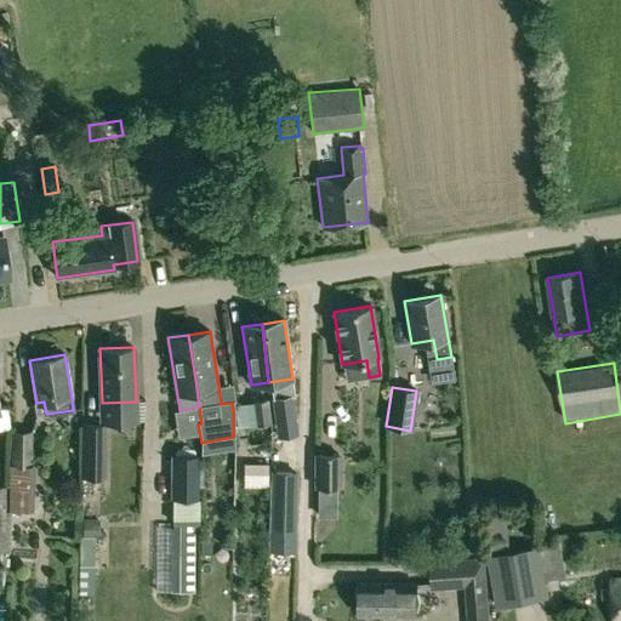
[(298,434),(294,396),(272,398),(277,437),(298,434)]
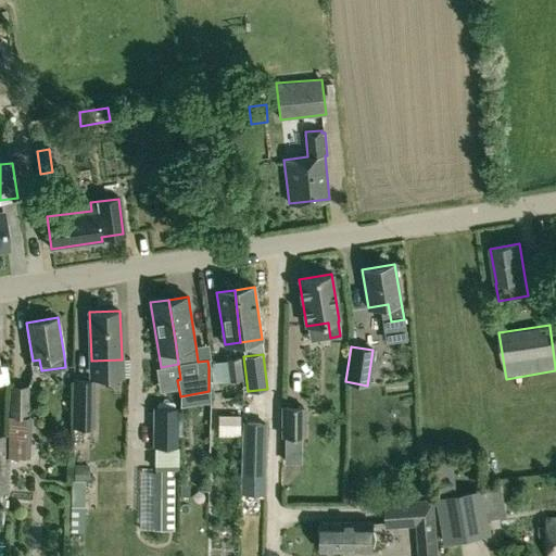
[(242,378),(239,357),(226,359),(228,380),(242,378)]
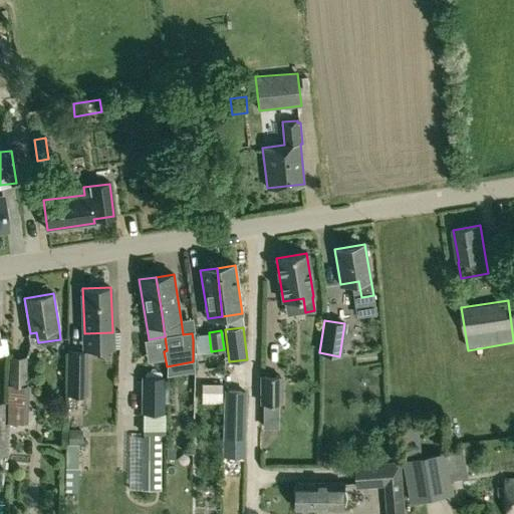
[(89,352),(68,351),(66,396),(87,397),(89,352)]
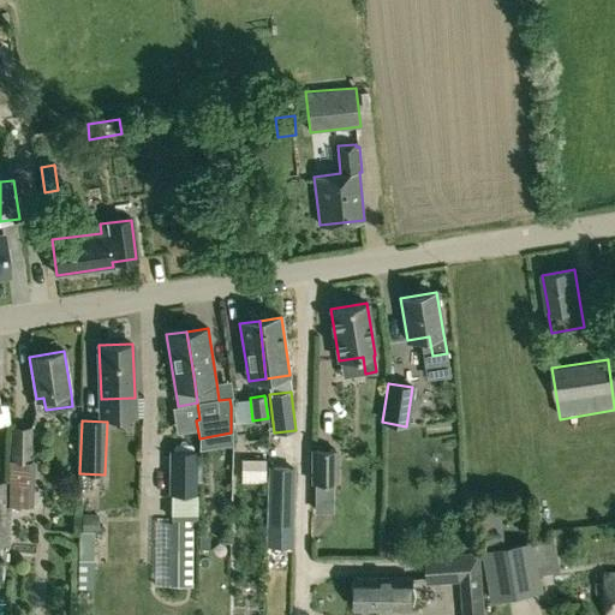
[(11,427),(11,460),(30,461),(31,428),(11,427)]
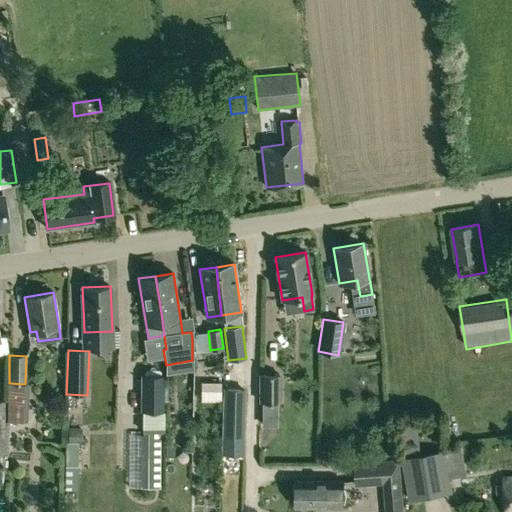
[(143,411),(163,410),(163,375),(161,375),(159,372),(155,372),(154,370),(151,370),(149,372),(146,372),(144,376),(140,376),(140,411),(141,411),(143,411)]
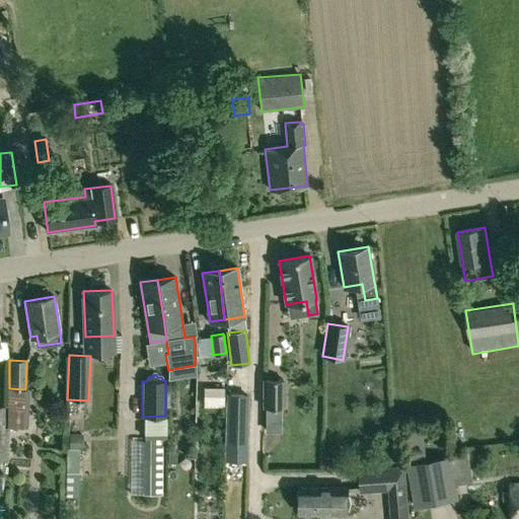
[(283,408),(283,380),(265,380),(265,408),(283,408)]
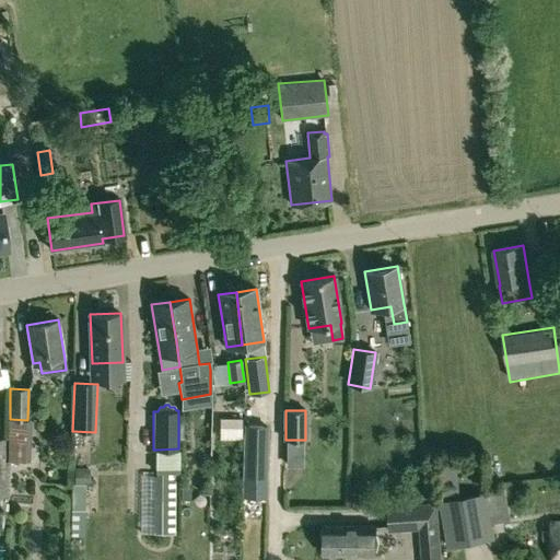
[(27,420),(10,419),(9,419),(8,459),(30,461),(31,420),(27,420)]
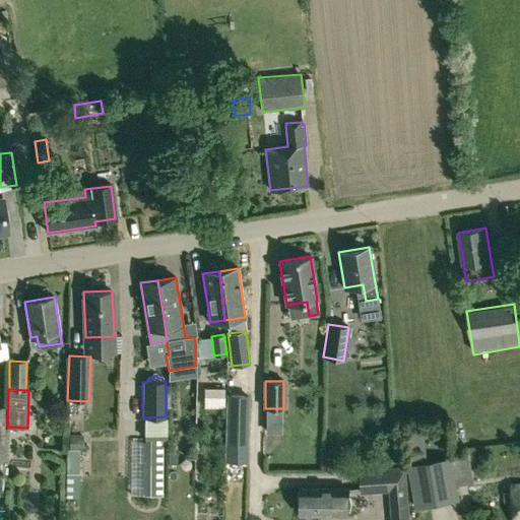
[(224,407),(224,389),(212,389),(212,407),(224,407)]
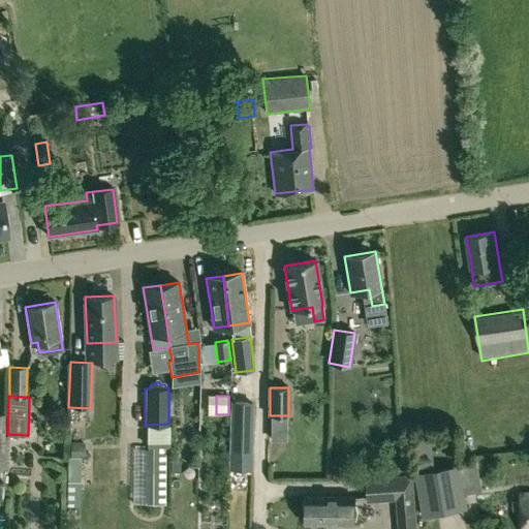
[(231,402),(230,454),(249,455),(250,403),(231,402)]
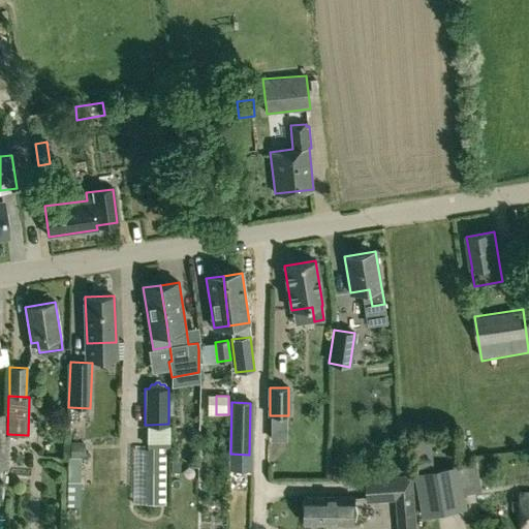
[(152,447),(167,447),(168,447),(168,424),(148,425),(148,447),(152,447)]
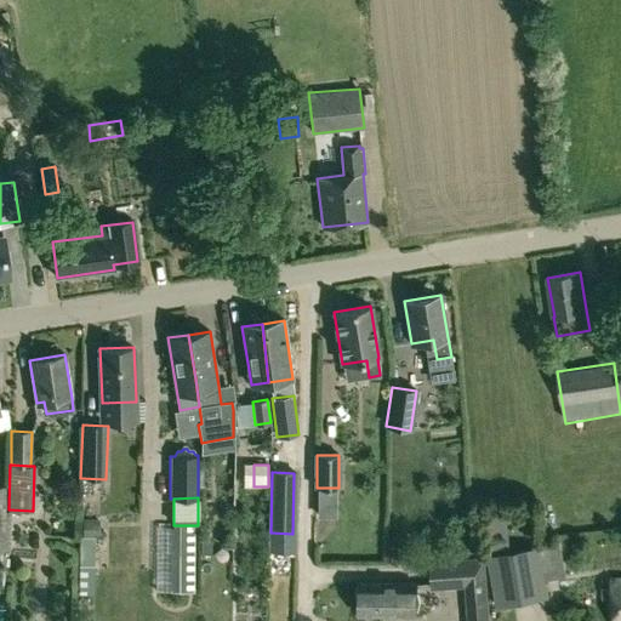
[(93,535),(93,519),(81,519),(81,535),(93,535)]
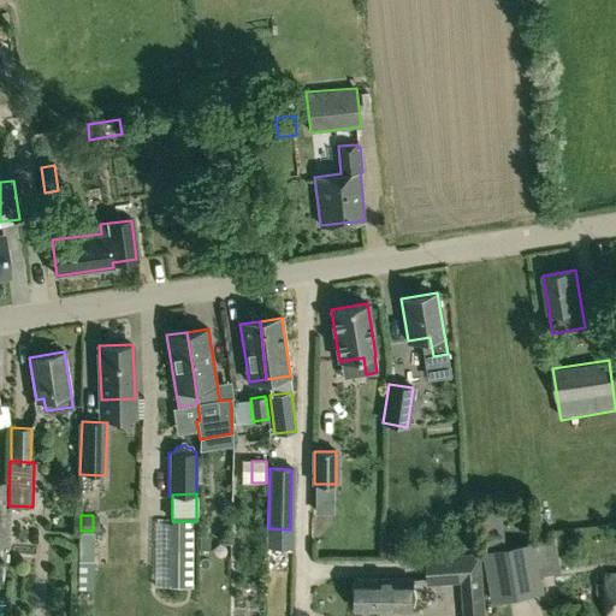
[(170,522),(170,586),(195,586),(195,521),(177,521),(172,521),(170,521),(170,522)]
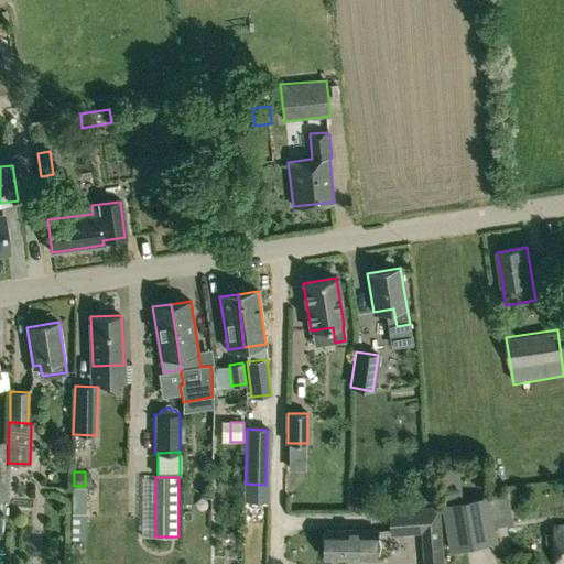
[(491,495),(497,527),(514,523),(509,491),(491,495)]
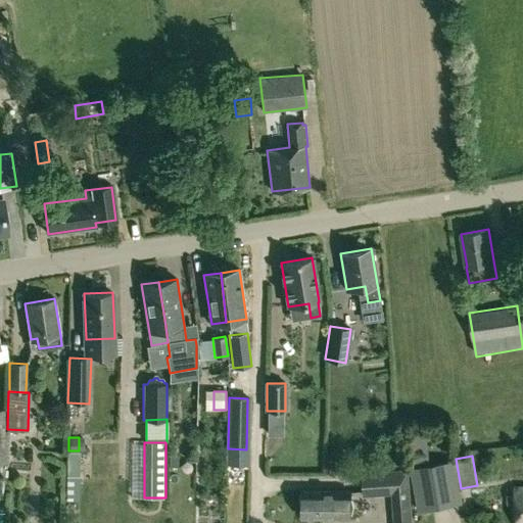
[(464,503),(461,488),(456,459),(412,467),(419,511),(464,503)]
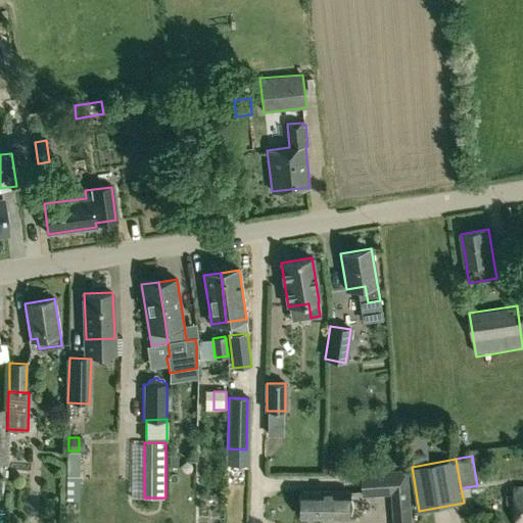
[(363,473),(365,496),(392,493),(394,522),(412,522),(410,492),(408,469),(363,473)]
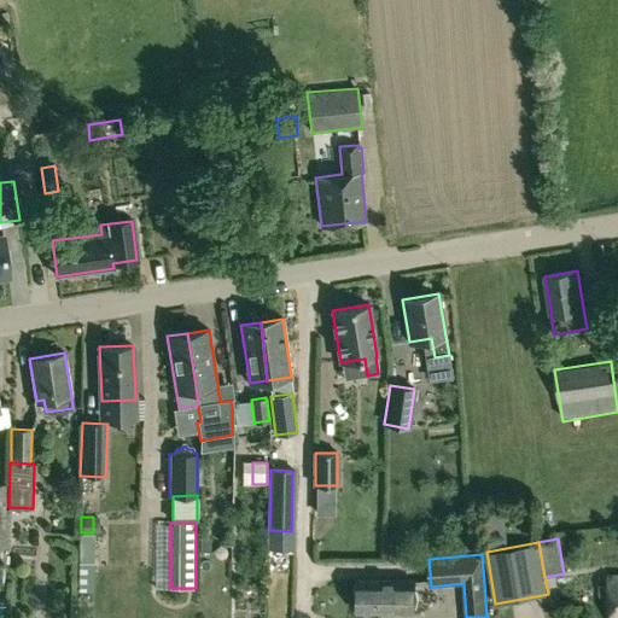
[(599,586),(600,595),(608,594),(611,617),(617,617),(617,571),(606,572),(607,584),(599,586)]
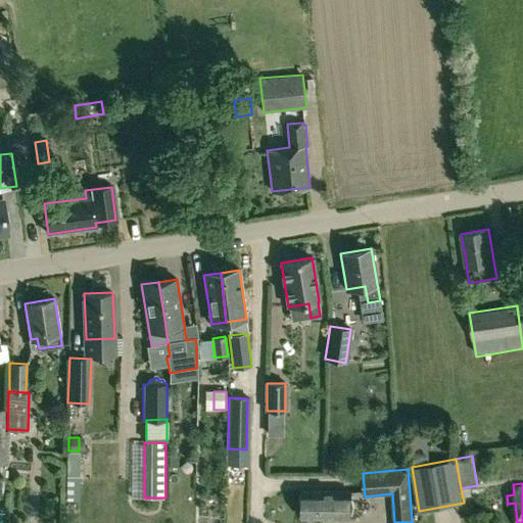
[(302,517),(346,518),(346,490),(302,490),(302,517)]
